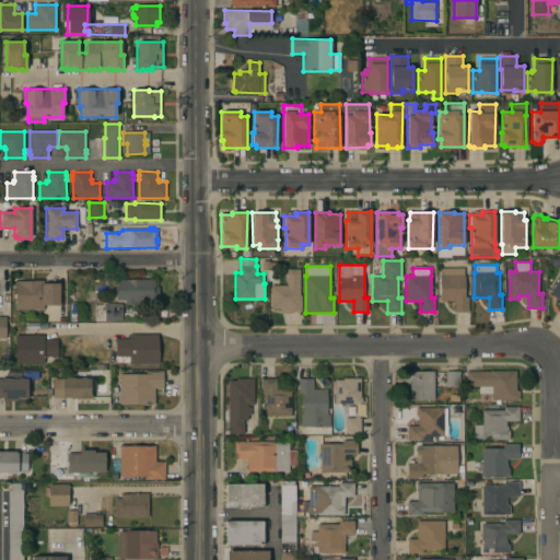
[(287,286),(287,283),(287,269),(300,269),(300,295),(301,295),(301,312),(291,312),(291,313),(280,313),(280,308),(271,308),(271,291),(270,291),(270,289),(270,286),(287,286)]
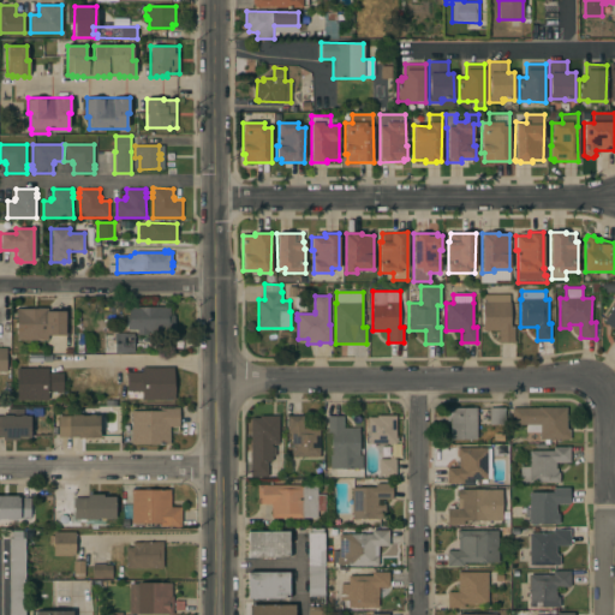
[(483,303),(483,296),(509,296),(509,303),(511,303),(511,327),(514,327),(514,344),(499,342),(499,330),(483,330),(483,303)]
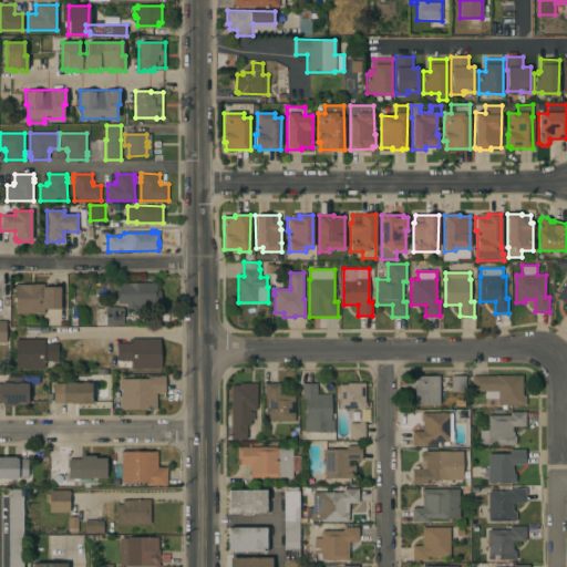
[(566,316),(565,315),(566,310),(566,302),(557,298),(566,279),(566,316)]
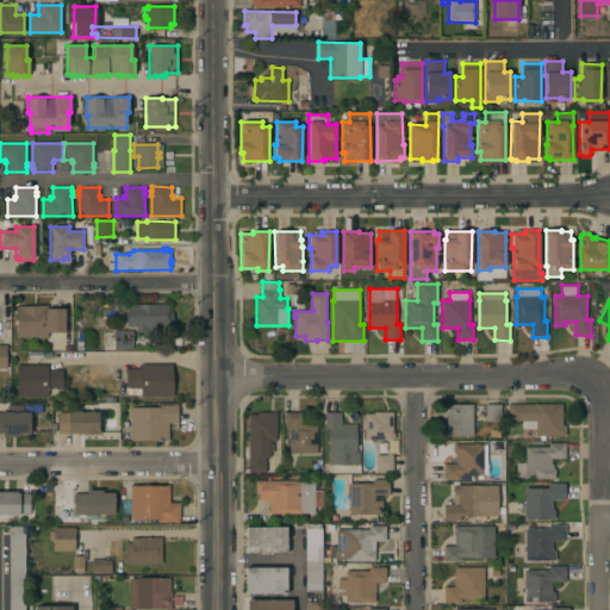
[(168,304),(168,312),(173,312),(173,328),(167,328),(167,329),(159,329),(159,331),(151,331),(151,329),(147,329),(147,332),(136,332),(136,327),(126,327),(125,313),(128,313),(128,305),(168,304)]
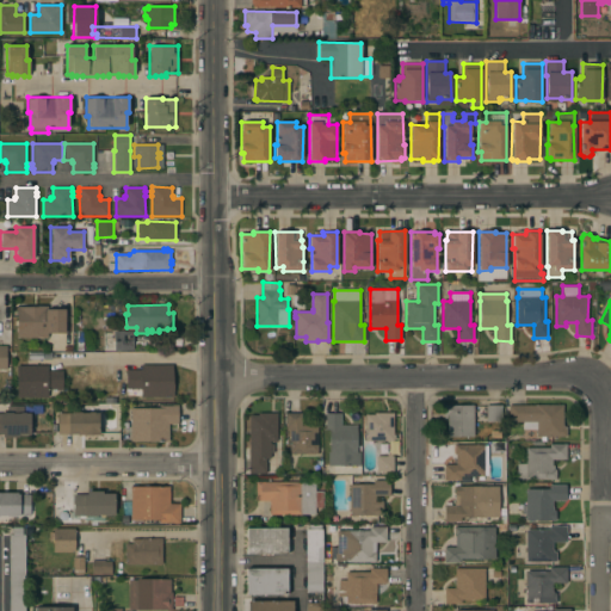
[(65,333),(47,333),(47,338),(17,338),(17,307),(38,307),(38,306),(47,306),(47,309),(65,309),(65,333)]
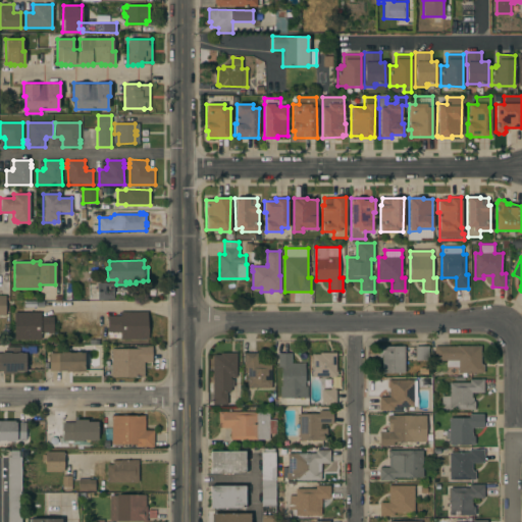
[(113,282),(113,300),(98,300),(98,282),(113,282)]
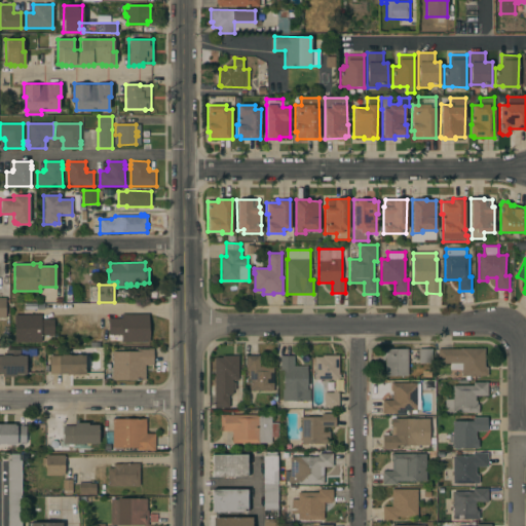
[(40,314),(41,318),(53,318),(53,335),(40,335),(40,342),(14,342),(14,314),(40,314)]
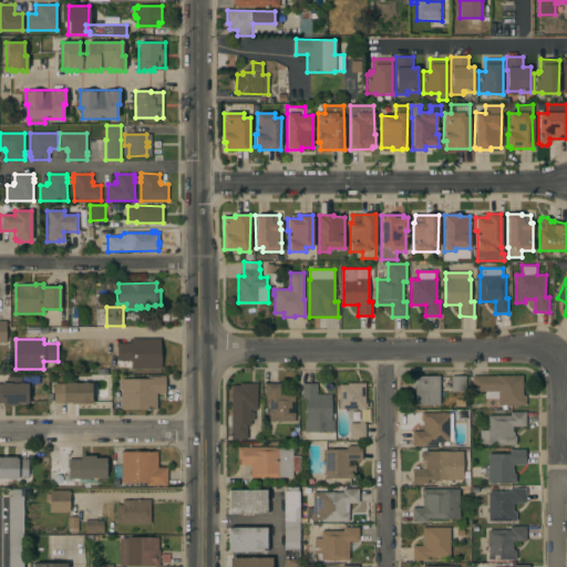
[(117,343),(131,343),(131,339),(160,339),(160,357),(161,357),(161,369),(131,369),(131,361),(117,361),(117,343)]
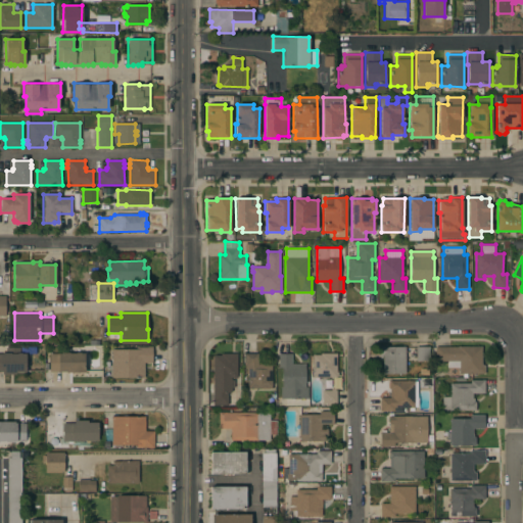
[(111,349),(137,349),(137,347),(147,347),(147,346),(152,346),(152,363),(144,363),(144,378),(111,378),(111,349)]
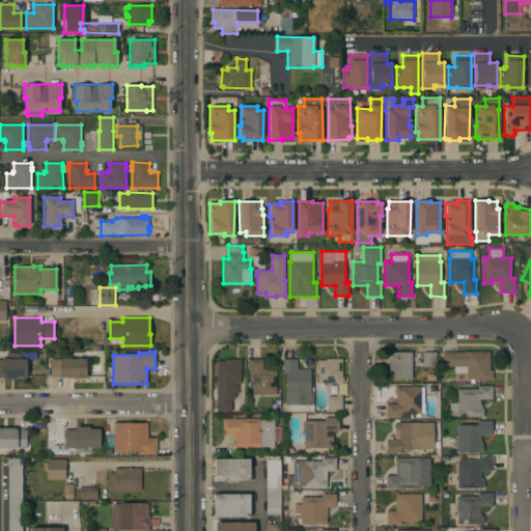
[(436,352),(436,366),(422,366),(422,353),(436,352)]
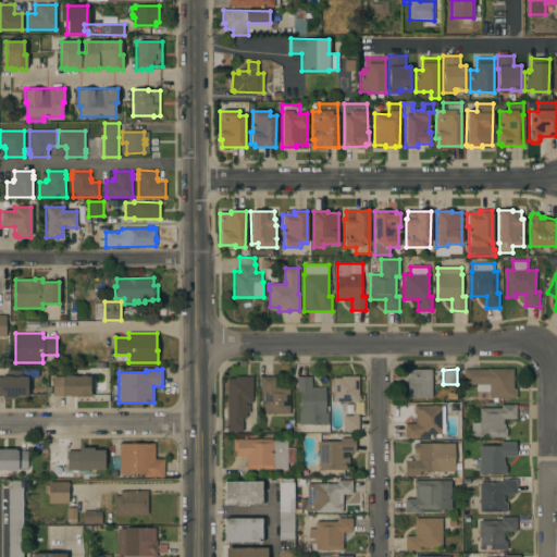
[(512,369),(512,387),(514,387),(514,390),(517,390),(517,398),(490,398),(489,384),(463,384),(463,369),(512,369)]
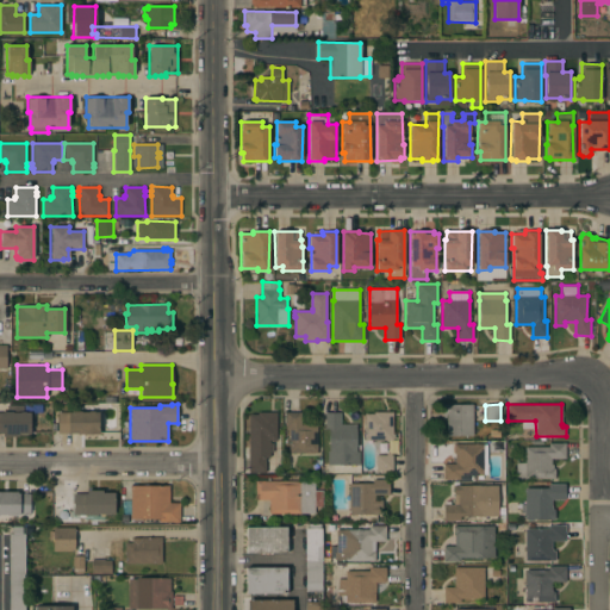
[(0,412),(7,412),(7,405),(23,405),(23,412),(29,412),(29,410),(35,410),(35,431),(30,431),(30,434),(11,435),(11,436),(2,437),(2,434),(0,434),(0,412)]
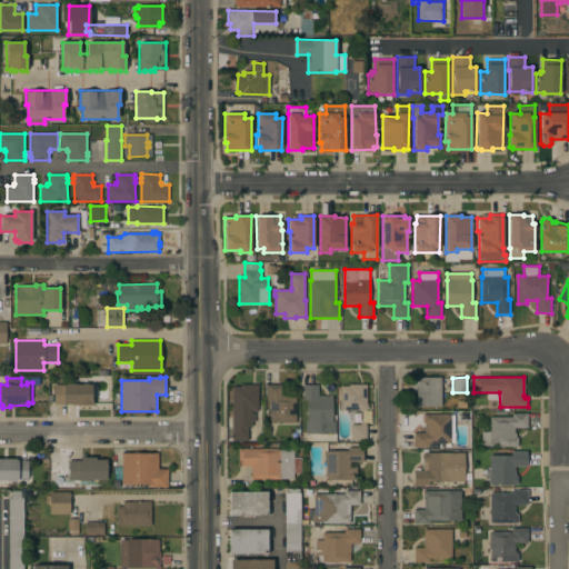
[(441,378),(441,407),(417,407),(417,389),(413,389),(413,378),(441,378)]
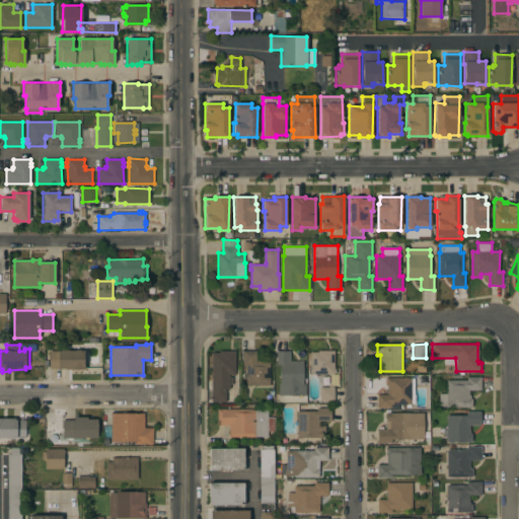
[(49,351),(61,351),(61,350),(69,350),(69,351),(75,351),(75,350),(80,350),(80,351),(84,351),(84,370),(66,370),(66,369),(49,369),(49,351)]
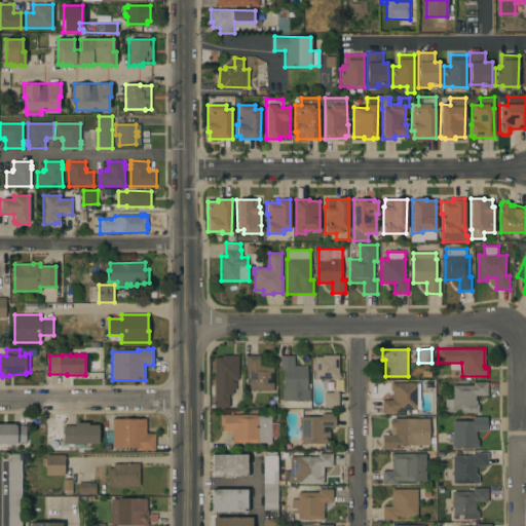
[(215,358),(222,358),(222,355),(238,355),(238,379),(233,379),(232,395),(229,395),(229,408),(214,408),(215,358)]
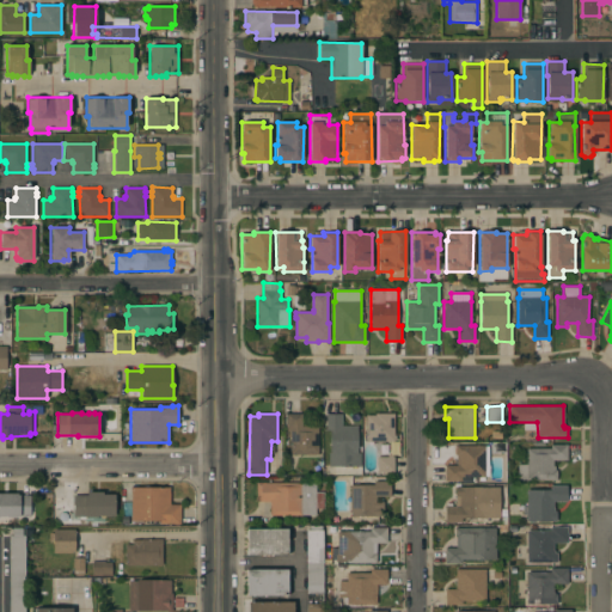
[(289,430),(287,430),(286,414),(301,414),(301,427),(318,427),(318,454),(317,454),(317,456),(313,456),(313,454),(308,454),(308,456),(305,456),(305,454),(291,454),(289,430)]
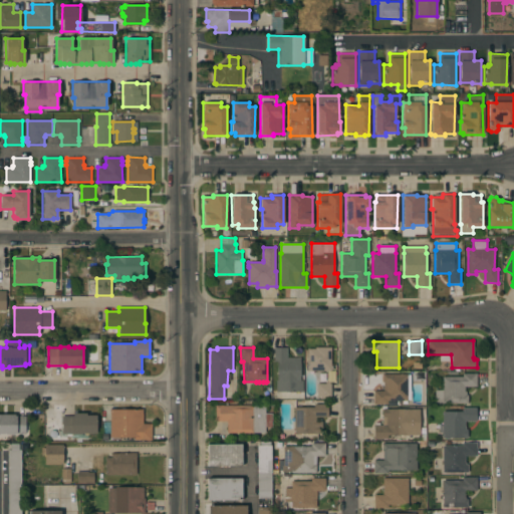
[(287,347),(287,357),(300,357),(300,380),(303,380),(302,392),(276,392),(276,380),(277,380),(277,361),(273,361),(274,347),(287,347)]
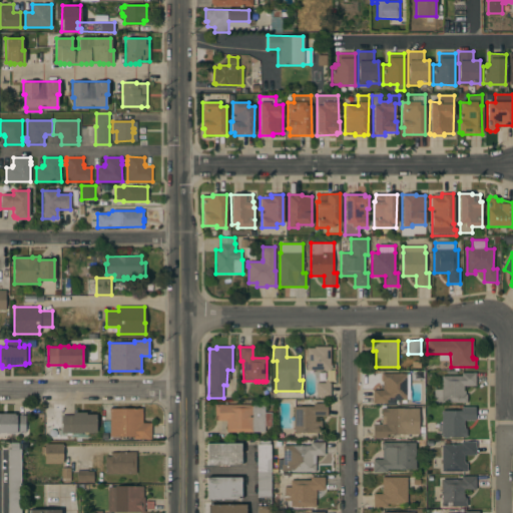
[(330,347),(330,370),(327,370),(327,376),(329,376),(329,383),(331,383),(331,396),(317,396),(317,383),(318,383),(318,376),(316,376),(316,370),(307,370),(307,348),(315,349),(315,347),(330,347)]
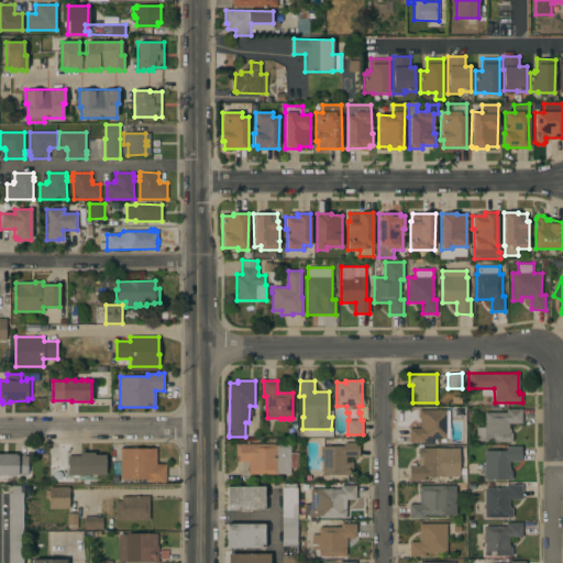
[(476,427),(485,427),(485,412),(506,412),(506,409),(521,409),(521,423),(509,423),(509,429),(510,429),(510,432),(512,432),(512,441),(476,441),(476,427)]
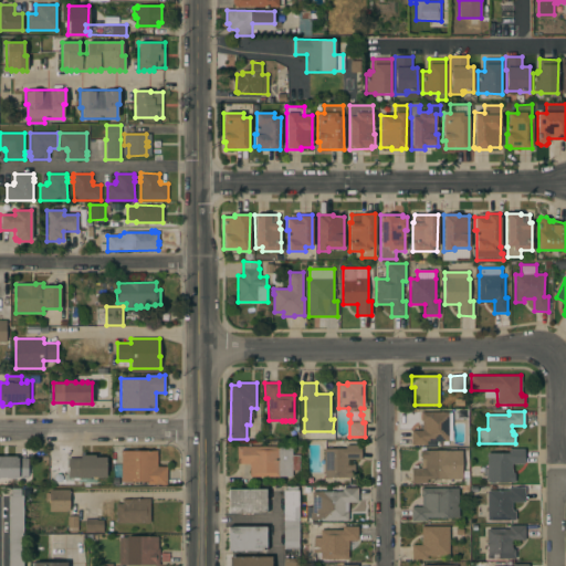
[(448,412),(448,415),(451,415),(451,419),(453,419),(453,440),(449,440),(449,441),(448,441),(448,444),(443,444),(443,441),(427,441),(427,444),(411,444),(411,431),(421,431),(421,421),(421,412),(448,412)]
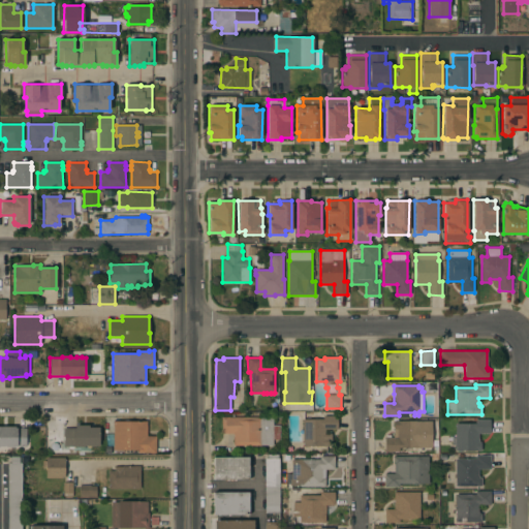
[(303,419),(304,419),(304,412),(334,412),(334,415),(337,416),(337,429),(324,429),(324,434),(331,434),(331,439),(328,439),(328,446),(302,446),(303,419)]
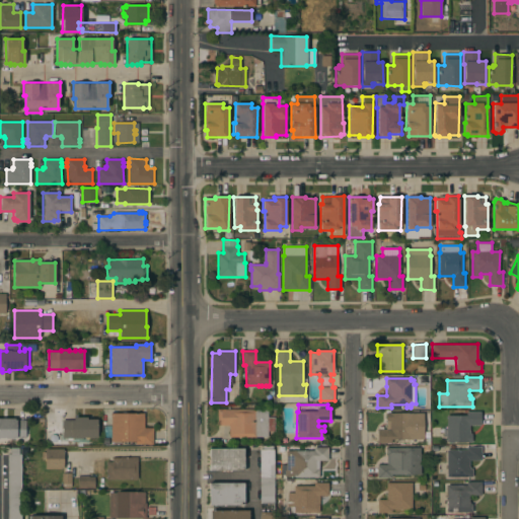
[(268,410),(268,418),(274,418),(274,431),(268,431),(268,437),(229,437),(229,426),(217,426),(217,410),(268,410)]
